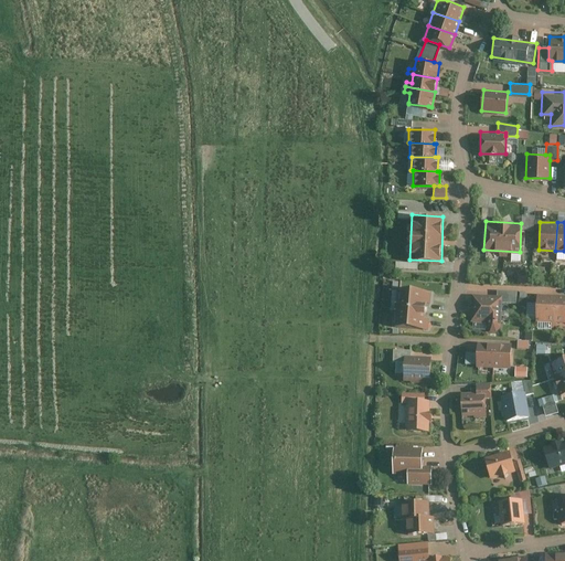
[(429,300),(430,289),(395,287),(392,326),(427,328),(428,317),(424,317),(425,302),(429,300)]
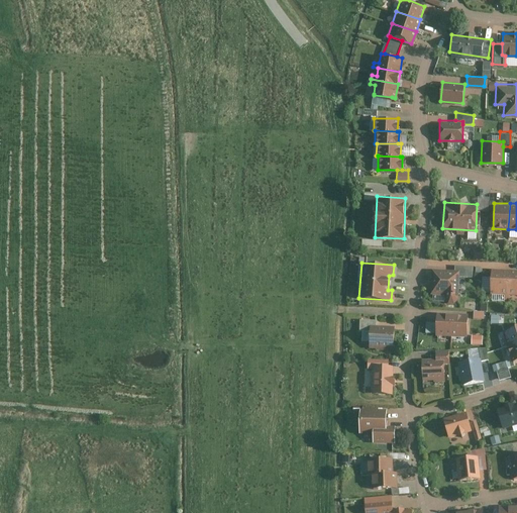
[(453,269),(430,268),(429,293),(443,294),(443,298),(447,302),(453,302),(457,298),(458,275),(472,275),(472,265),(453,264),(453,269)]
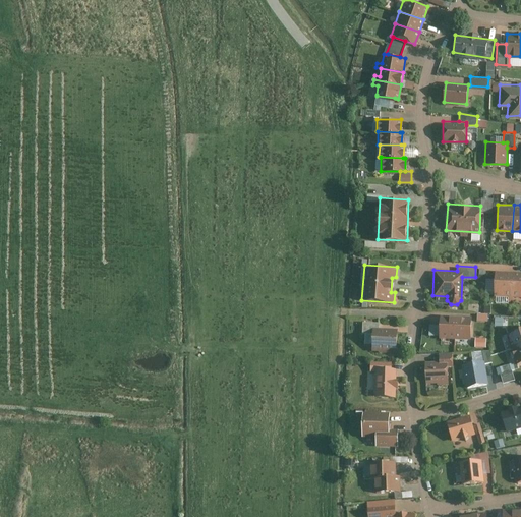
[(514,271),(495,270),(493,295),(508,296),(508,299),(512,299),(512,296),(514,271)]
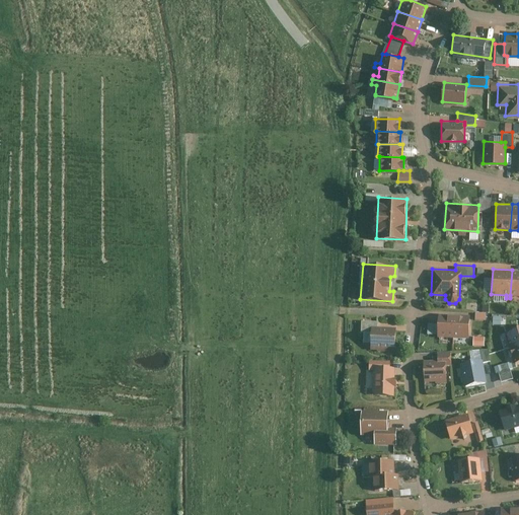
[(518,270),(512,270),(510,295),(518,295),(518,270)]
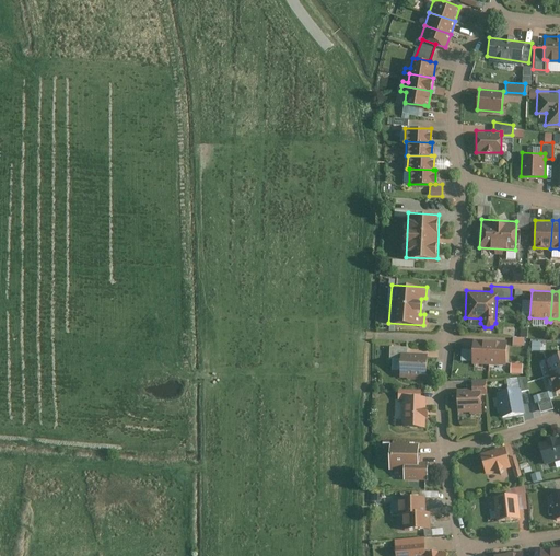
[(489,363),(490,339),(471,338),(470,362),(489,363)]
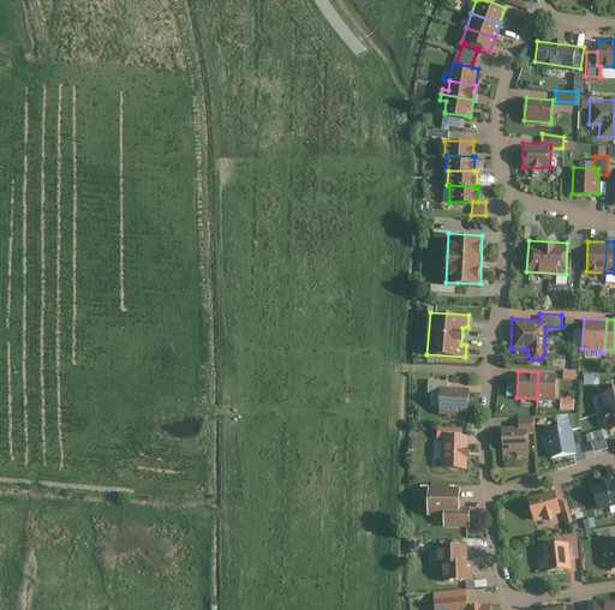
[(556,400),(557,374),(538,372),(537,399),(556,400)]
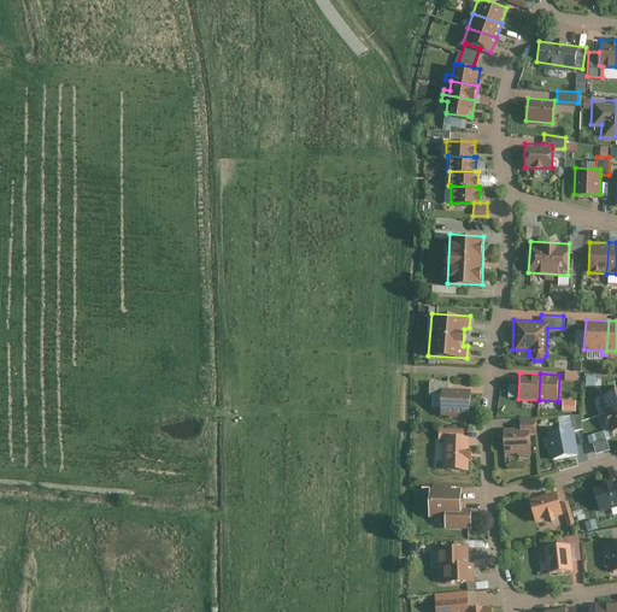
[(428,393),(440,393),(440,387),(447,387),(447,381),(428,380),(428,393)]
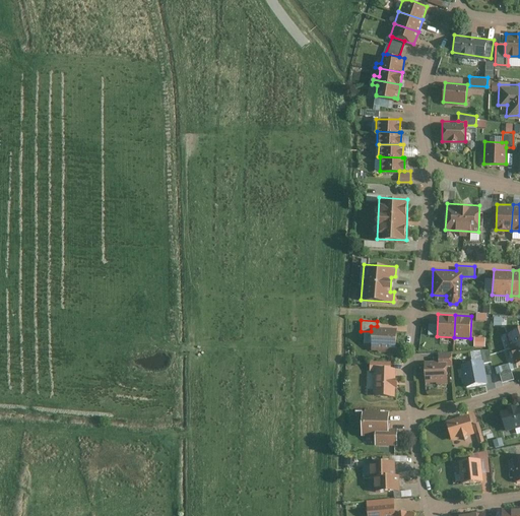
[(396,327),(377,326),(371,326),(371,331),(370,348),(395,349),(396,327)]
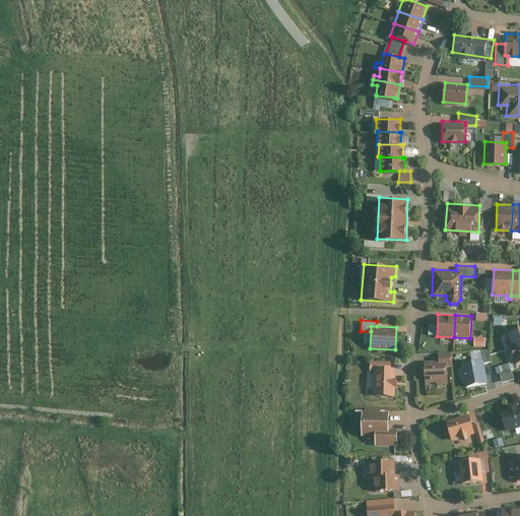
[(519,328),(506,332),(510,345),(519,342),(519,328)]
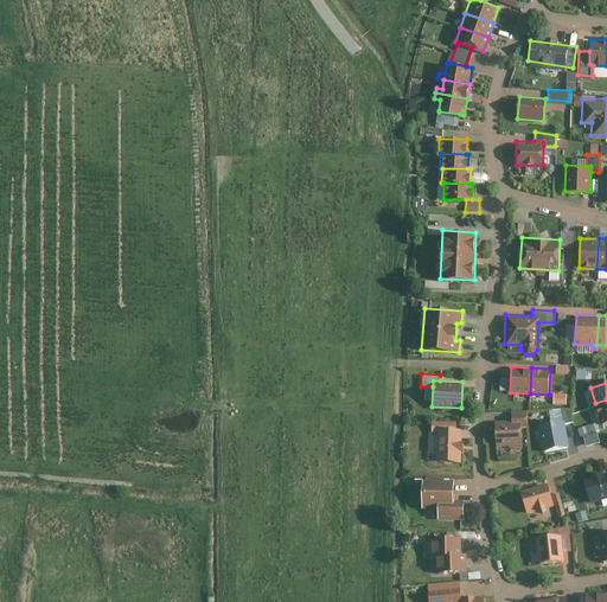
[(568,401),(569,391),(557,389),(556,399),(568,401)]
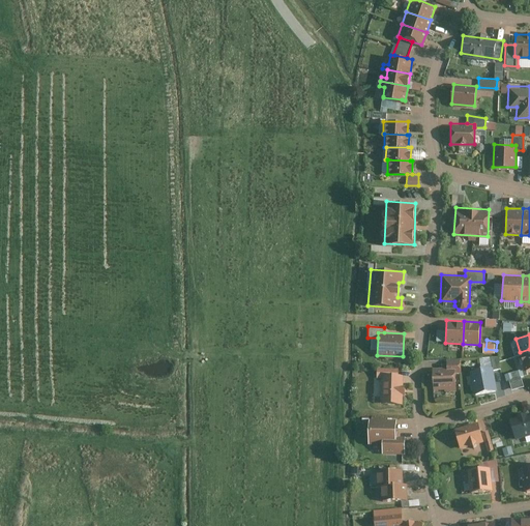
[(529,349),(520,352),(521,359),(529,356),(529,349)]
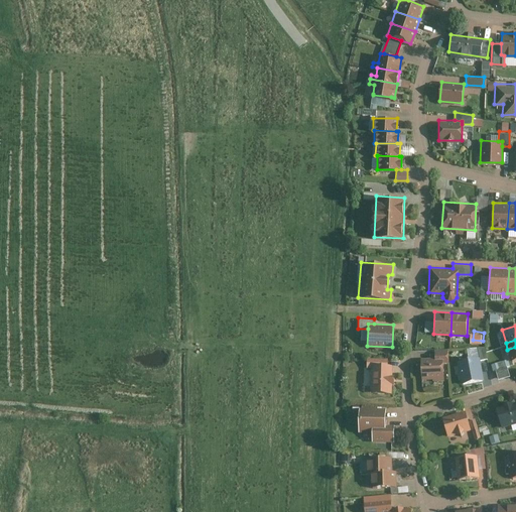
[(486,358),(484,346),(478,347),(480,359),(486,358)]
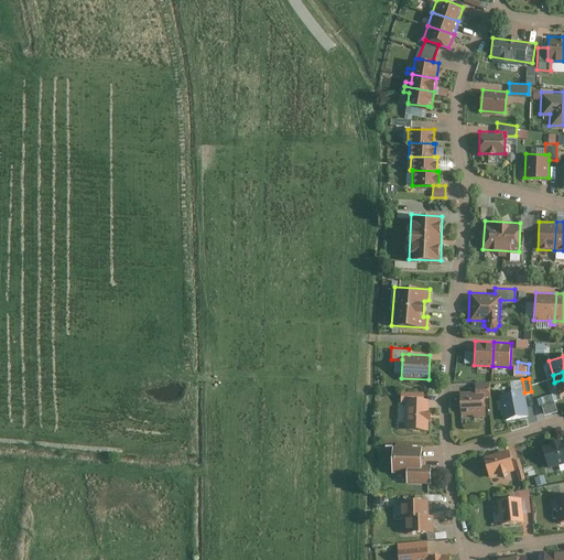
[(563,392),(563,379),(554,383),(559,395),(563,392)]
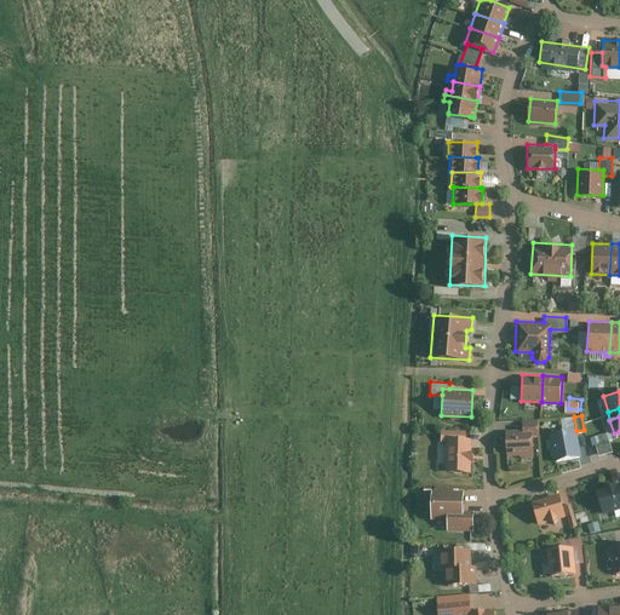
[(539,434),(539,418),(521,418),(521,429),(504,430),(505,455),(520,454),(520,455),(533,455),(532,435),(539,434)]
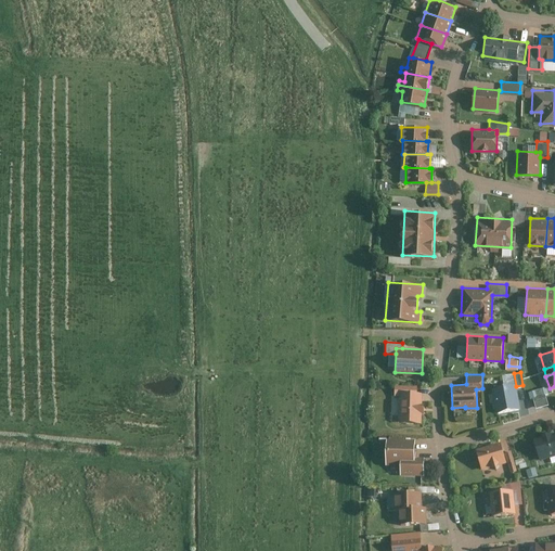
[(519,408),(515,384),(490,389),(495,412),(519,408)]
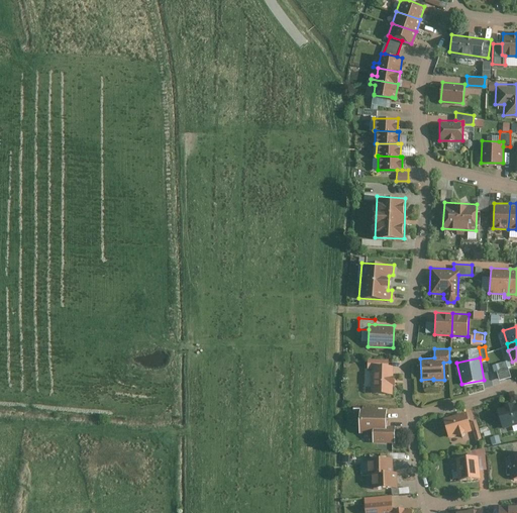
[(367,368),(372,368),(372,365),(387,365),(387,358),(367,358),(367,368)]
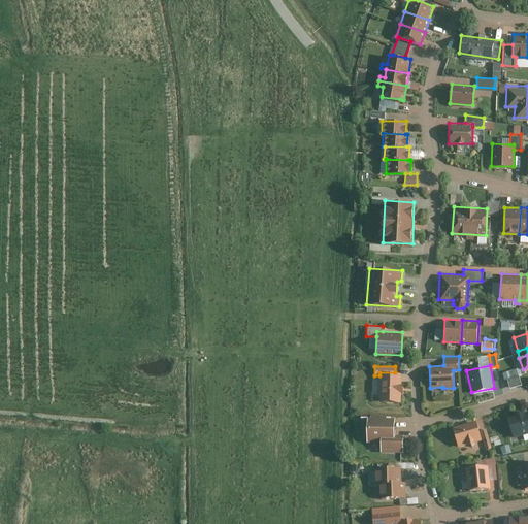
[(378,401),(399,401),(400,372),(395,372),(380,372),(380,375),(378,401)]
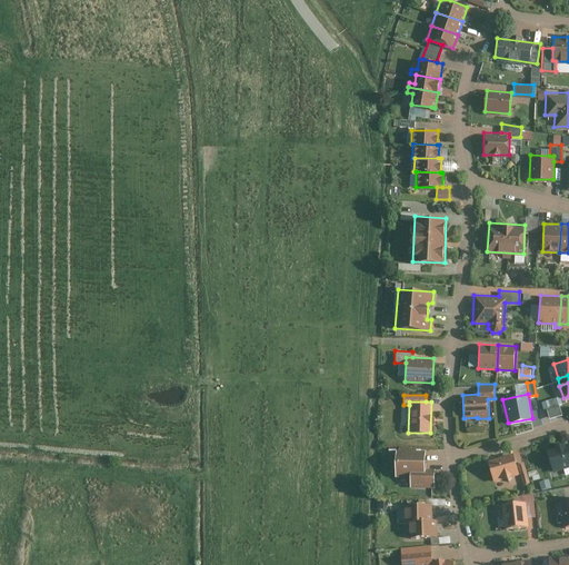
[(568,443),(546,449),(552,472),(568,466),(568,443)]
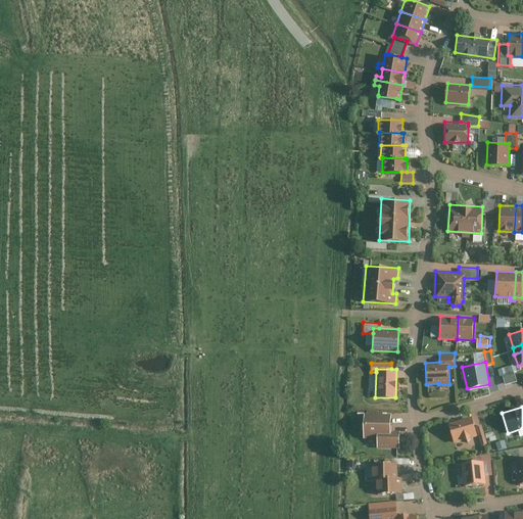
[(376,445),(398,445),(399,431),(392,431),(392,424),(388,424),(388,414),(380,413),(380,410),(366,409),(366,413),(364,413),(363,437),(376,437),(376,445)]
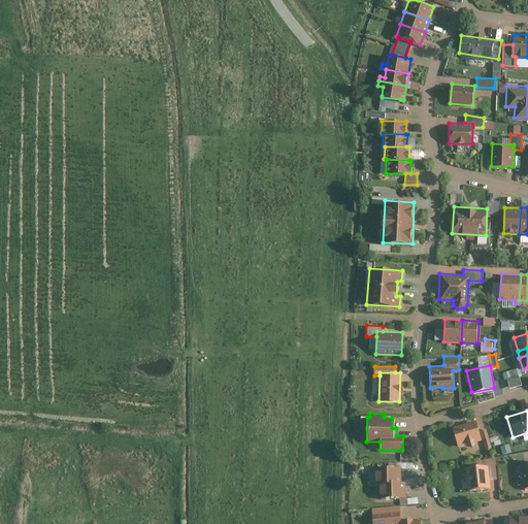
[(482,439),(475,421),(452,427),(457,447),(482,439)]
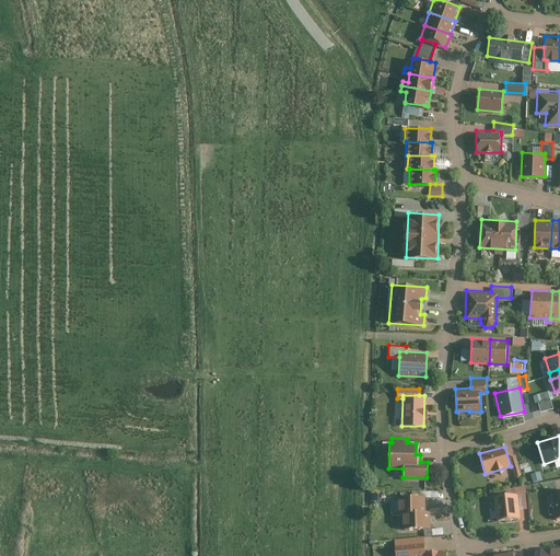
[(522,474),(515,454),(509,456),(514,476),(522,474)]
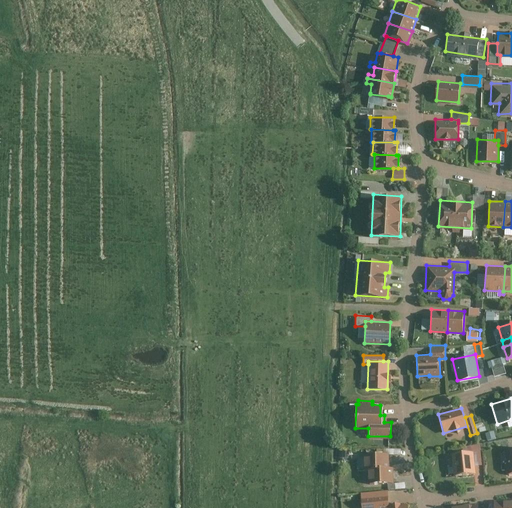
[(451,453),(453,475),(475,473),(474,465),(481,464),(479,443),(466,444),(467,452),(451,453)]
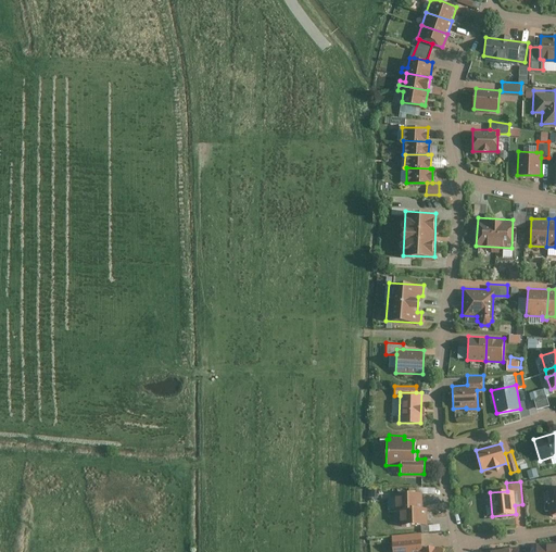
[(421,509),(420,492),(393,493),(393,509),(397,509),(421,509)]
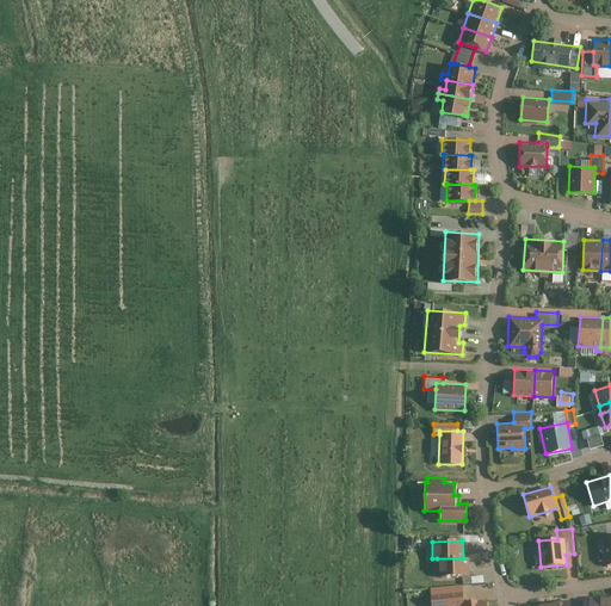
[(463,558),(437,558),(438,576),(468,576),(468,558),(463,558)]
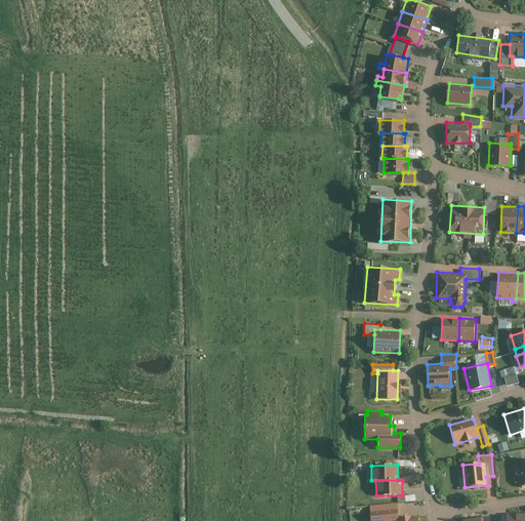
[(370,520),(390,520),(390,519),(397,519),(396,503),(369,505),(370,520)]
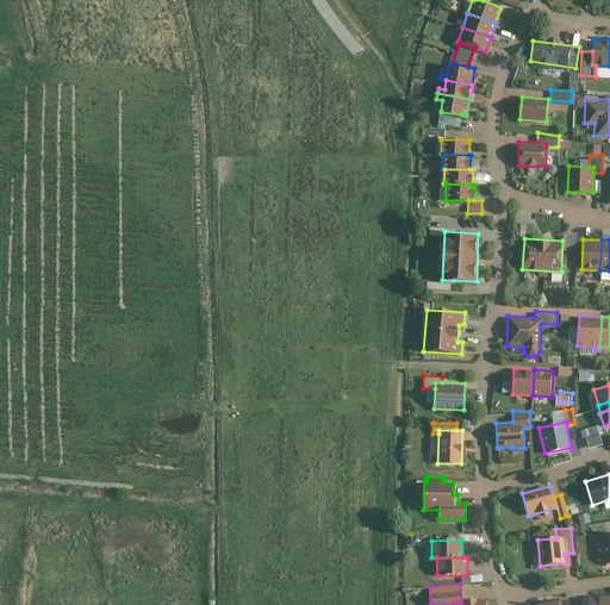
[(608,604),(608,594),(589,596),(589,604),(608,604)]
